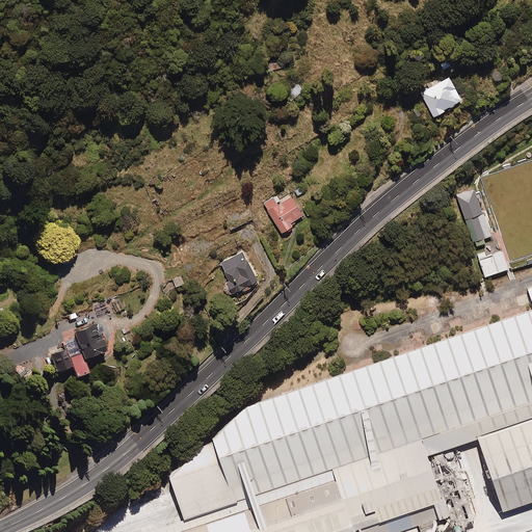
[(448,73),(419,87),(432,113),(460,99),(448,73)]
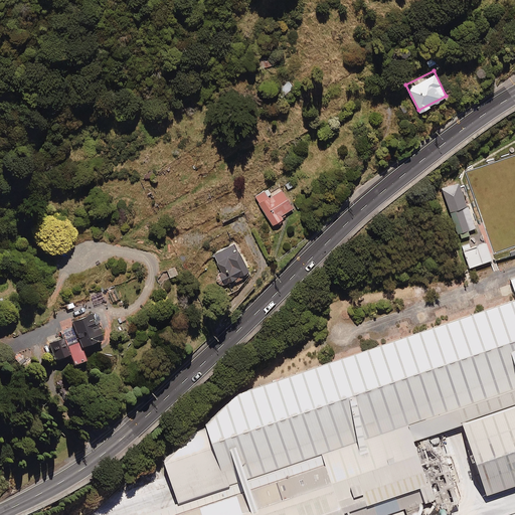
[(293,87),(288,80),(281,88),(286,93),(293,87)]
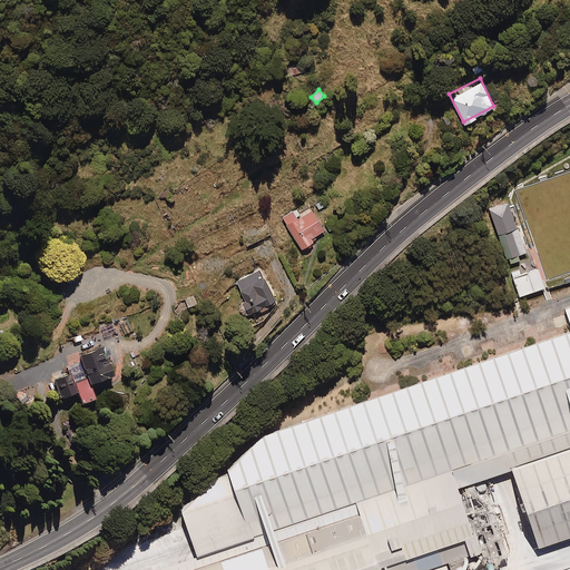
[(510,202),(489,208),(505,258),(510,257),(511,263),(521,259),(519,255),(527,253),(526,248),(529,247),(521,224),(518,225),(516,219),(519,218),(514,203),(510,205),(510,202)]
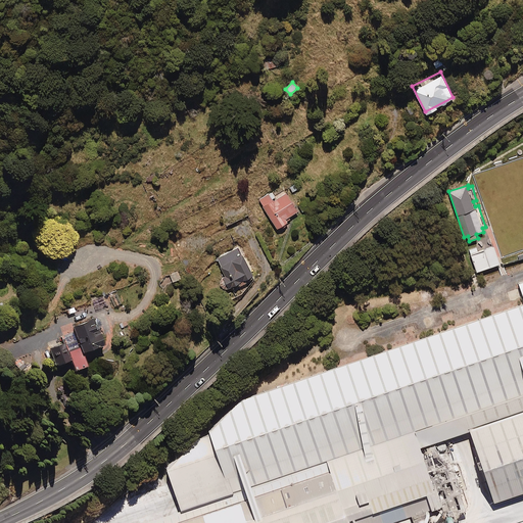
[(296,209),(286,192),(275,198),(272,193),(258,200),(275,227),(286,220),(284,218),(296,209)]
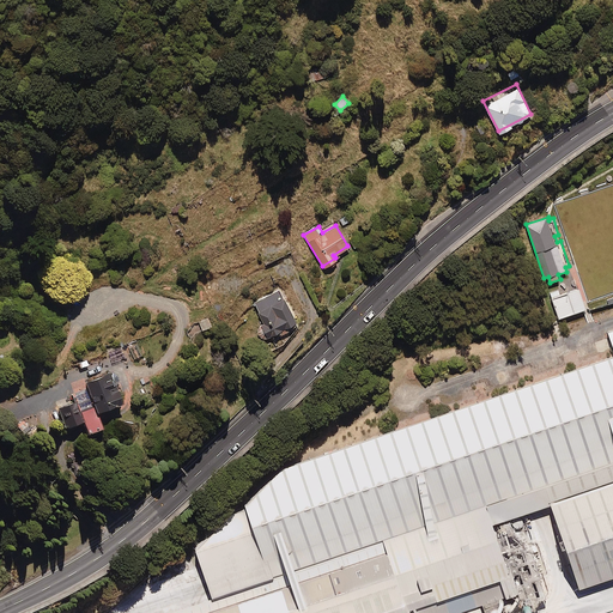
[(226,296),(219,289),(212,296),(220,303),(226,296)]
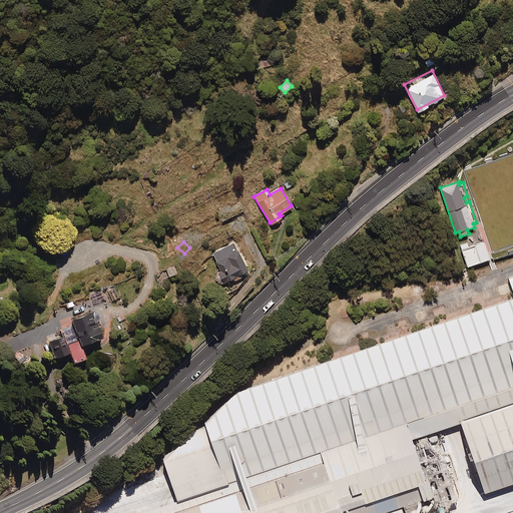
[(249,272),(234,242),(210,254),(225,285),(249,272)]
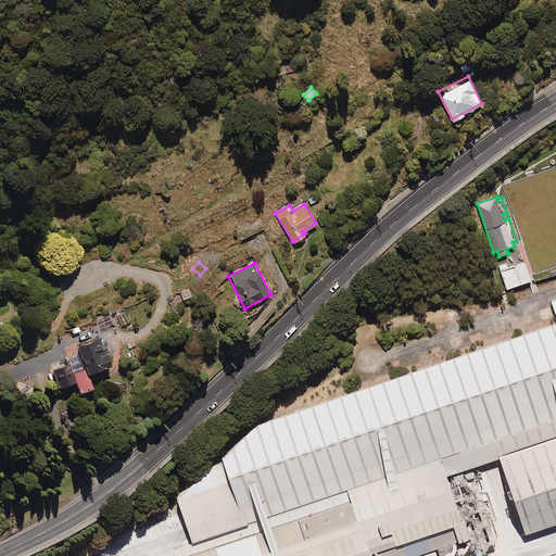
[(532,281),(526,263),(501,270),(507,290),(532,281)]
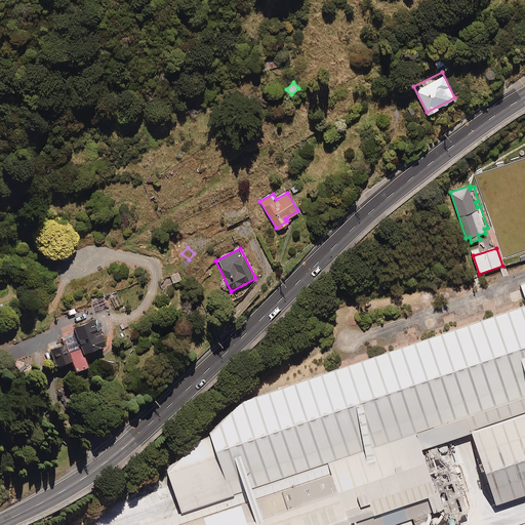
[(177,271),(169,275),(172,282),(180,279),(177,271)]
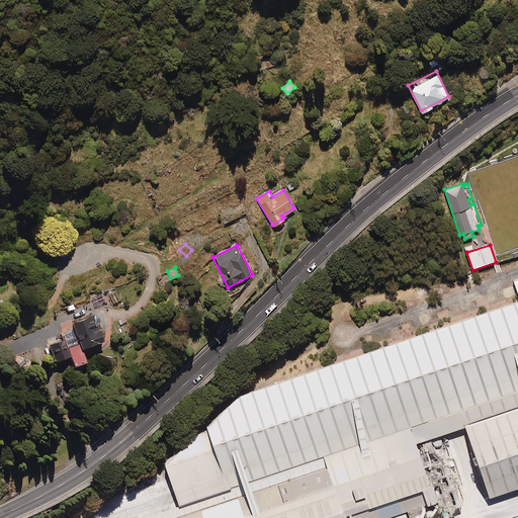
[(166,464),(180,505),(143,517),(409,517),(408,512),(439,501),(420,442),(466,427),(490,499),(517,489),(517,279),(515,280),(517,290),(517,300),(241,394),(209,427),(210,429),(196,434),(166,464)]
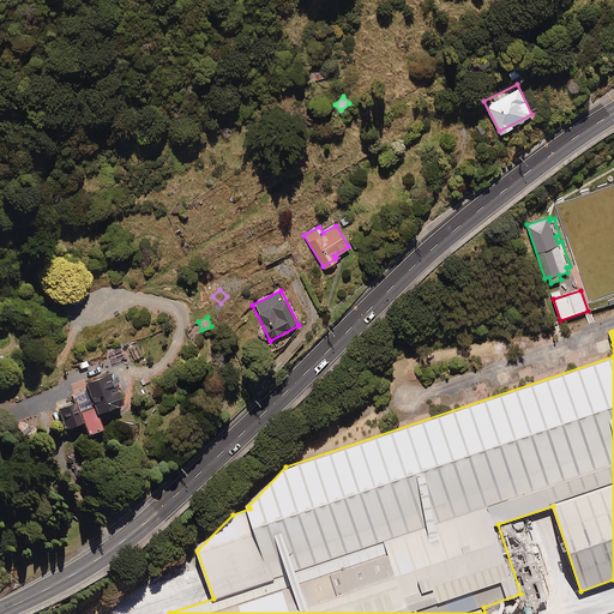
[(119,360),(113,345),(104,349),(110,363),(119,360)]
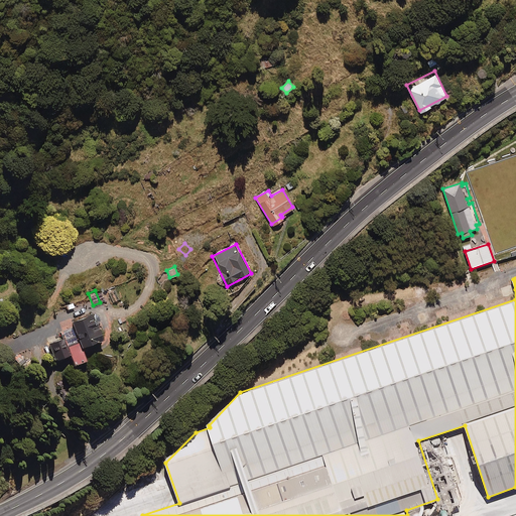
[(102,339),(94,312),(56,324),(59,337),(46,341),(51,359),(67,355),(71,365),(84,361),(79,346),(102,339)]
